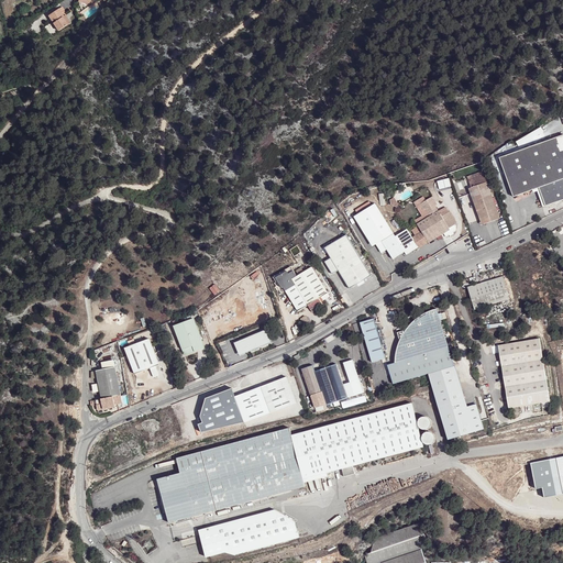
[(61,17),(58,12),(46,15),(53,33),(64,29),(61,21),(64,20),(65,19),(65,17),(64,15),(61,17)]
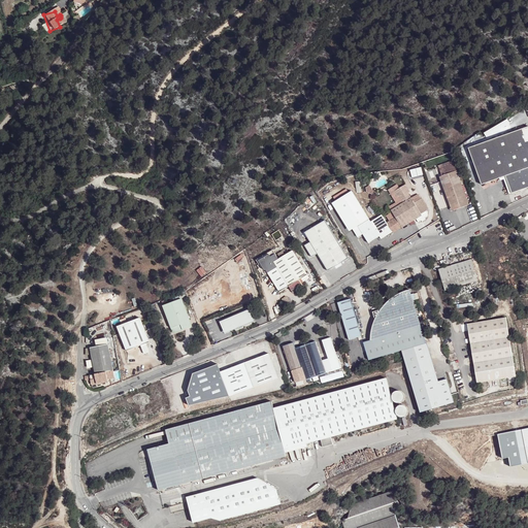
[(487,139),(512,128),(507,121),(484,131),(487,139)]
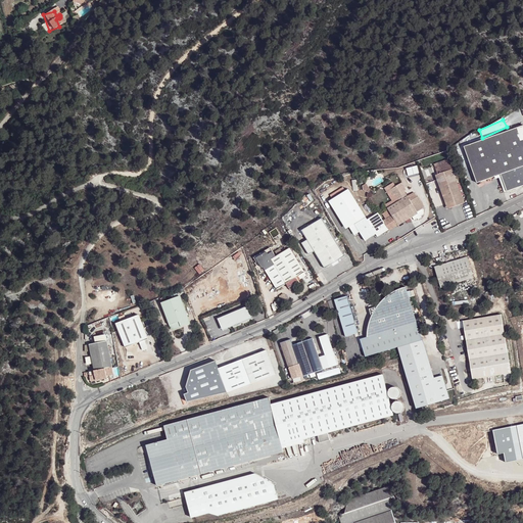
[(522,126),(465,147),(477,183),(502,175),(508,192),(522,186),(522,126)]
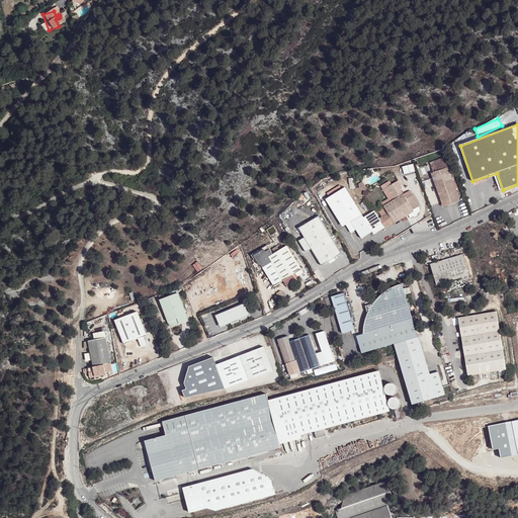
[(430,163),(431,167),(446,162),(444,158),(430,163)]
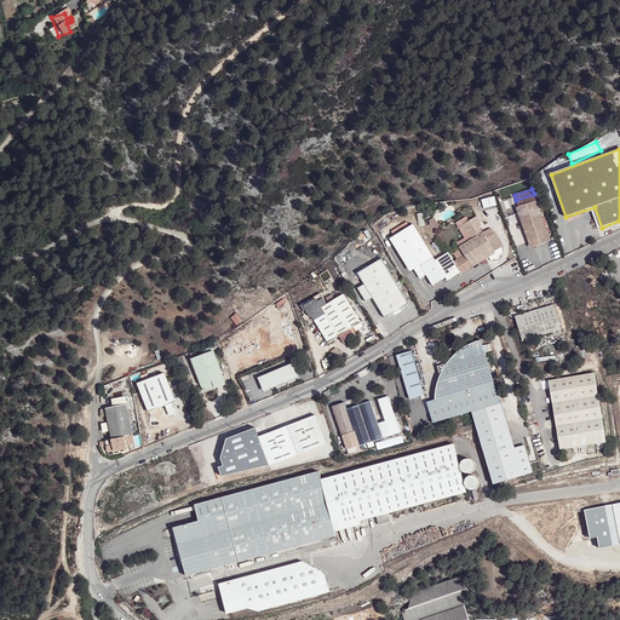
[(524,220),(521,222),(529,244),(549,236),(534,194),(516,200),(518,207),(524,220)]
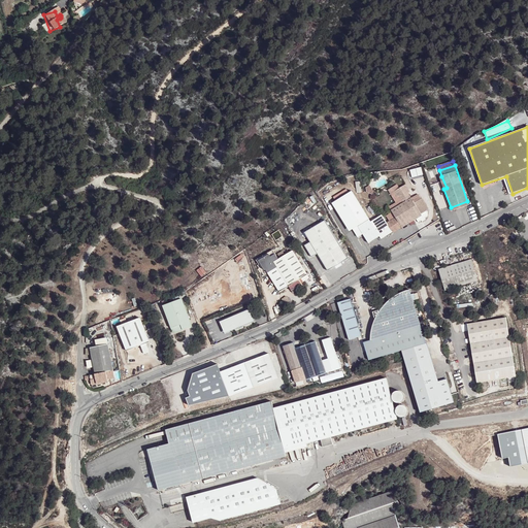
[(370,185),(366,187),(366,192),(372,195),(375,192),(374,190),(372,191),(370,185)]
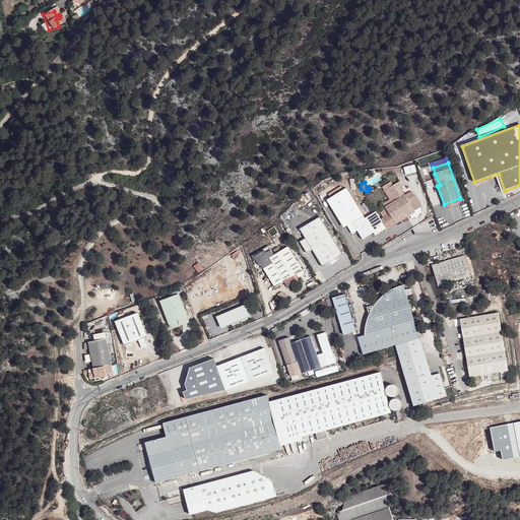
[(382,207),(393,224),(412,212),(411,210),(419,206),(412,196),(411,196),(405,200),(399,190),(400,189),(396,182),(386,189),(389,194),(391,193),(395,200),(382,207)]
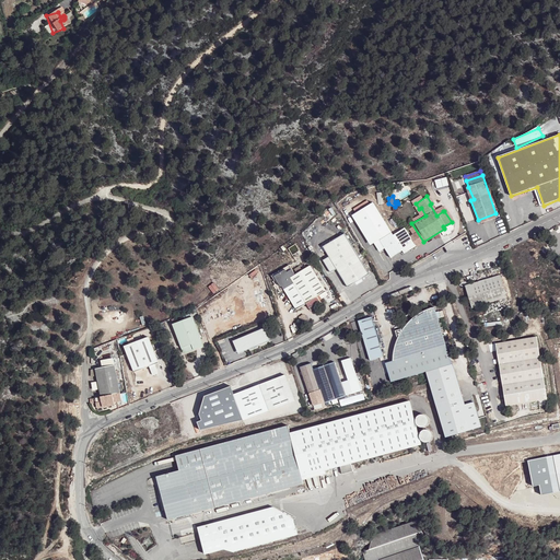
[(356,213),(352,216),(371,245),(374,243),(380,252),(385,248),(391,257),(403,251),(405,255),(417,247),(406,228),(393,235),(373,201),(370,203),(368,200),(353,209),(356,213)]
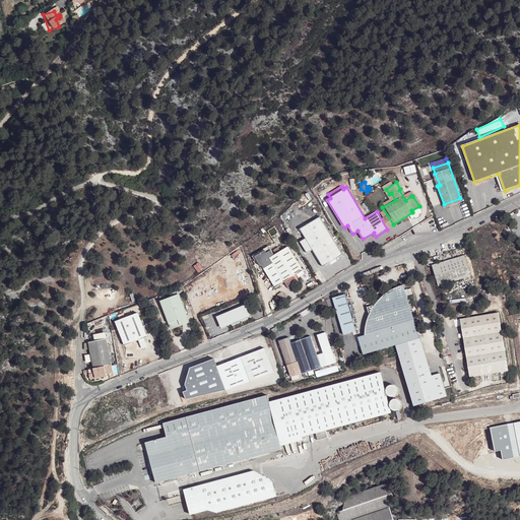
[(403,187),(400,189),(399,190),(405,200),(411,196),(408,191),(406,193),(403,187)]
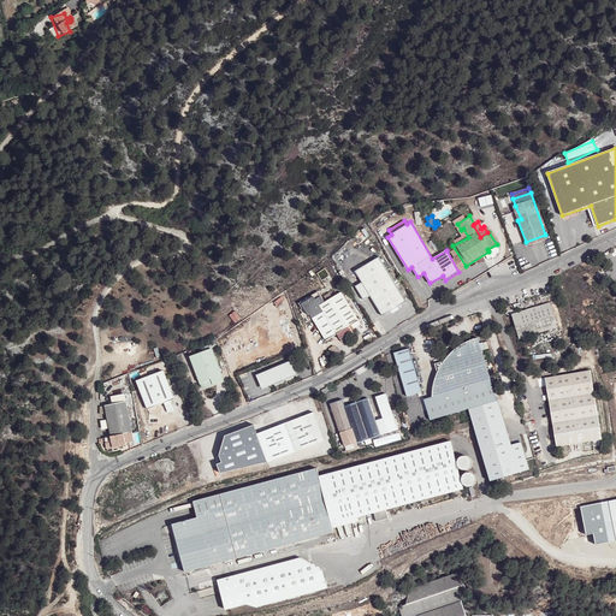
[(545,235),(526,242),(527,246),(548,238),(545,235)]
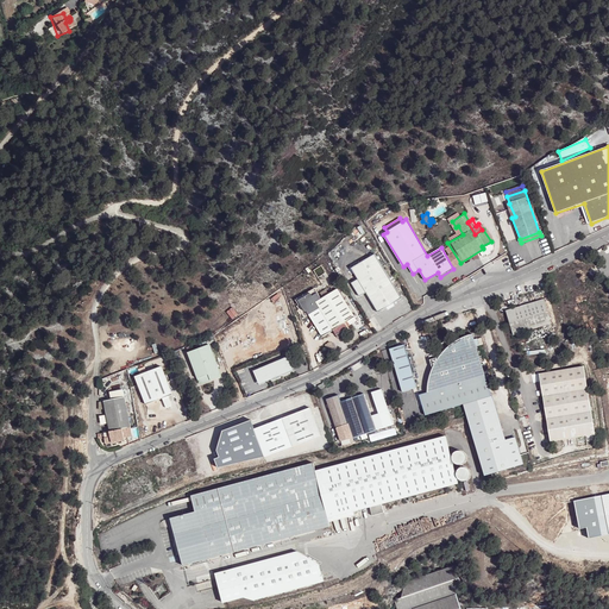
[(366,293),(378,312),(401,299),(375,255),(352,269),(358,280),(351,283),(359,297),(366,293)]
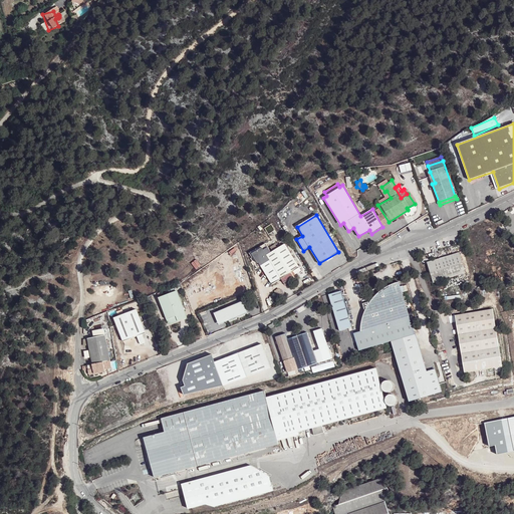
[(261,247),(250,253),(256,263),(258,262),(271,285),(282,279),(285,285),(295,279),(293,275),(301,271),(285,244),(270,252),(267,247),(262,249),(261,247)]
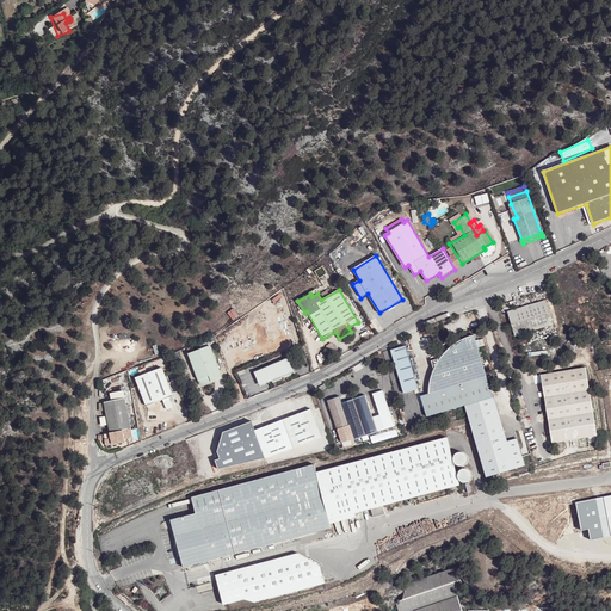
[(547,300),(507,312),(516,335),(554,323),(547,300)]
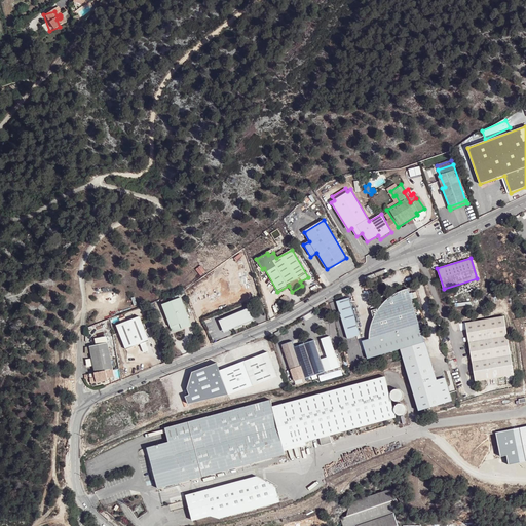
[(247,295),(254,292),(250,279),(241,283),(247,295)]
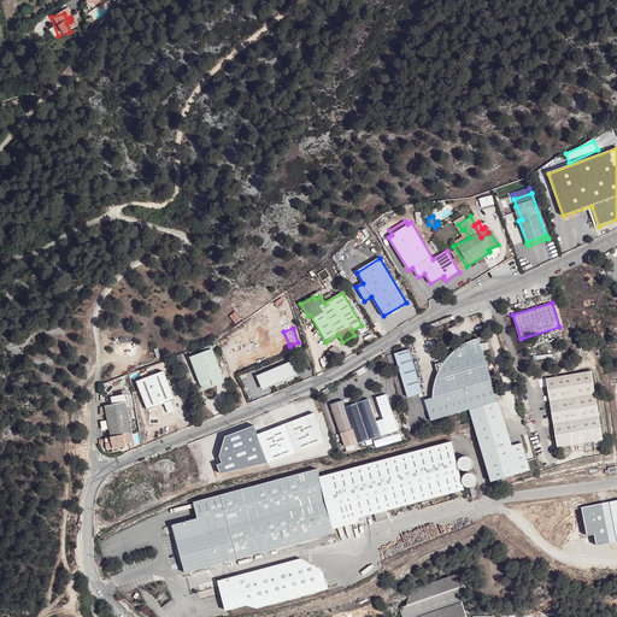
[(464,397),(494,388),(479,339),(463,345),(452,353),(445,362),(435,364),(439,374),(441,383),(434,385),(433,392),(433,398),(433,399),(445,394),(447,401),(464,397)]
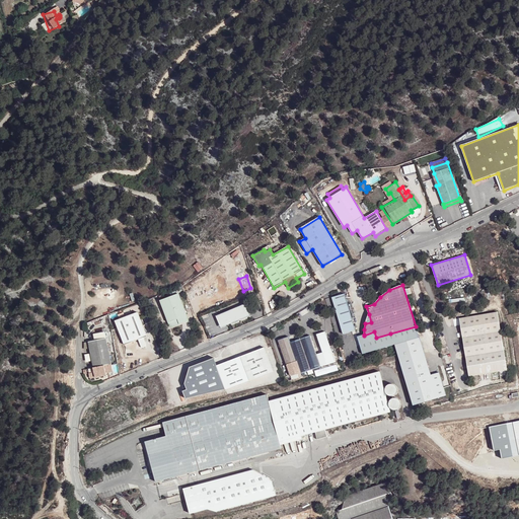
[(179,294),(161,300),(170,326),(181,323),(179,318),(188,315),(179,294)]
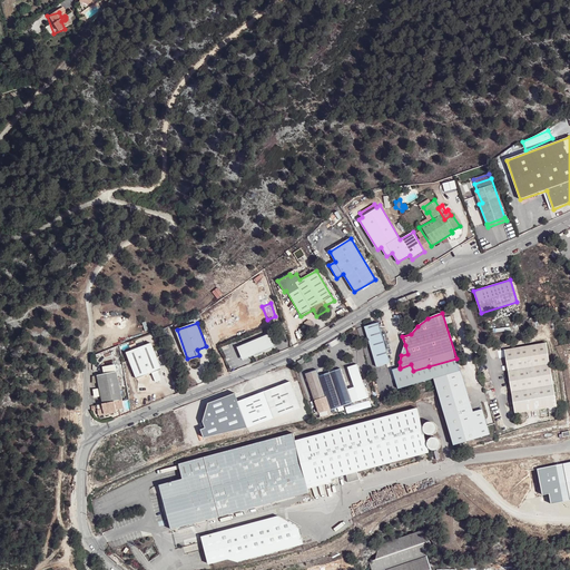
[(379,323),(364,326),(376,367),(391,363),(379,323)]
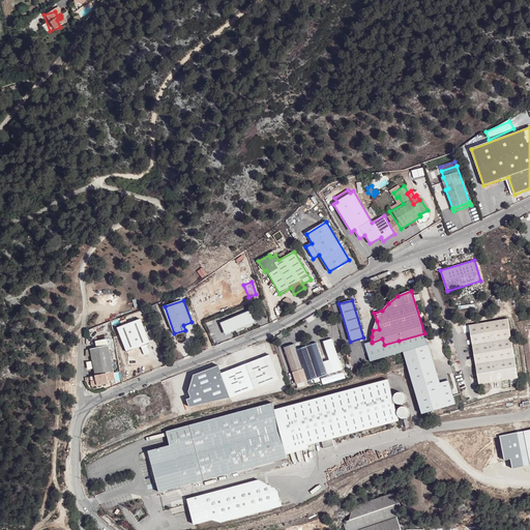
[(251,311),(221,323),(226,333),(256,321),(251,311)]
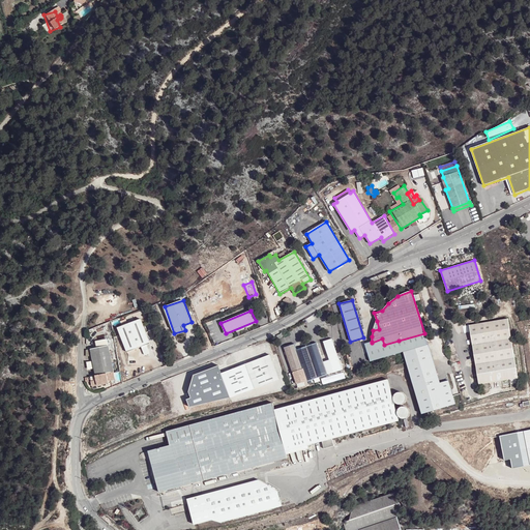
[(127,352),(151,344),(141,319),(128,324),(127,322),(122,323),(123,325),(118,327),(127,352)]
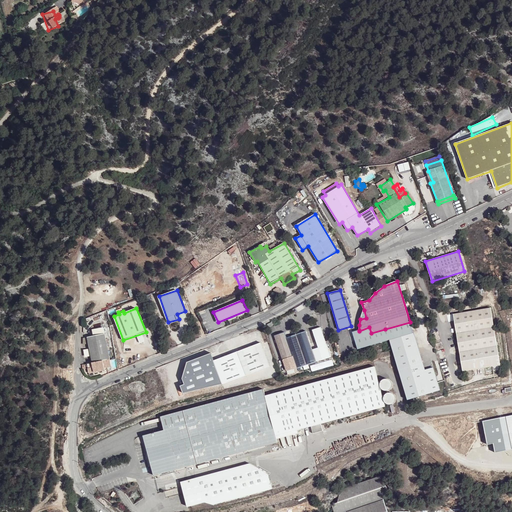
[(491,308),(453,314),(463,371),(501,365),(491,308)]
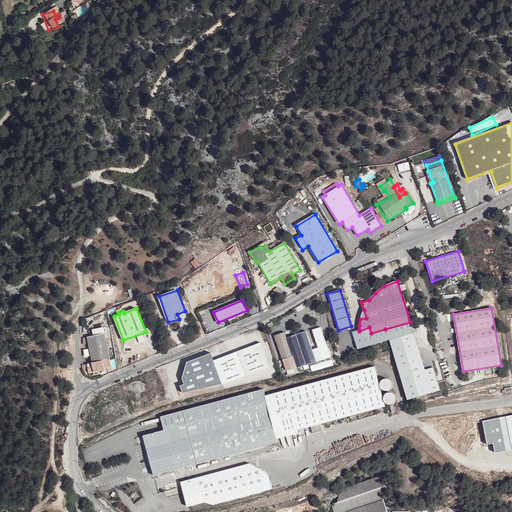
[(385,329),(371,333),(369,327),(359,331),(359,330),(352,332),(358,349),(389,340),(407,400),(440,390),(433,367),(425,370),(414,332),(413,332),(410,322),(385,329)]
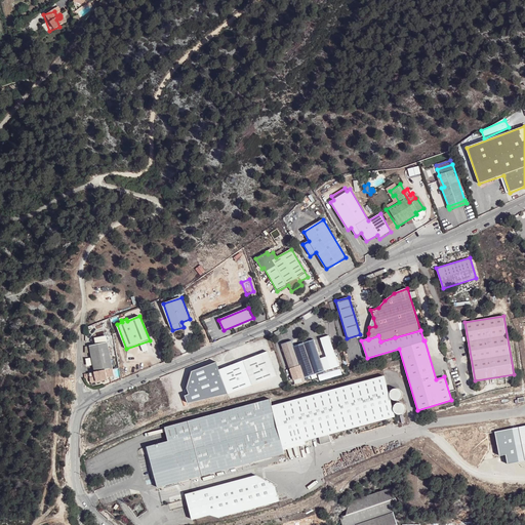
[(294,380),(305,378),(324,371),(314,340),(294,347),(292,340),(282,345),(294,380)]
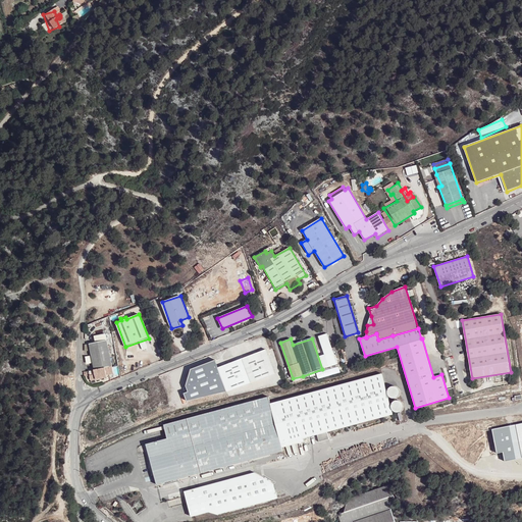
[(108,341),(90,344),(95,368),(95,370),(89,370),(84,371),(85,376),(90,375),(91,380),(107,377),(107,375),(114,374),(108,341)]
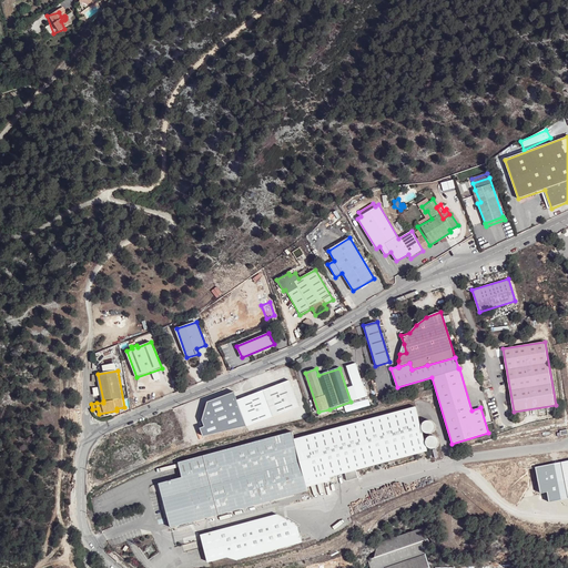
[(291,379),(264,389),(273,417),(300,407),(291,379)]
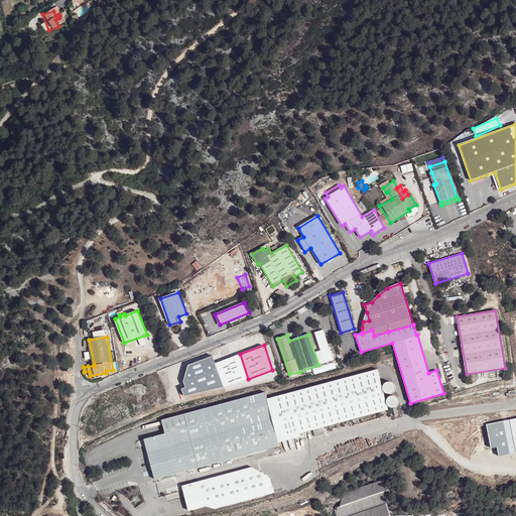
[(240,354),(214,364),(222,386),(248,379),(240,354)]
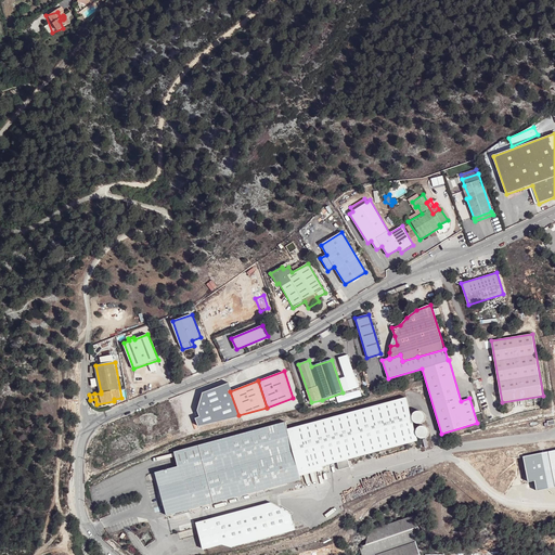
[(199,416),(194,418),(196,426),(239,415),(230,391),(228,385),(202,394),(197,411),(199,416)]
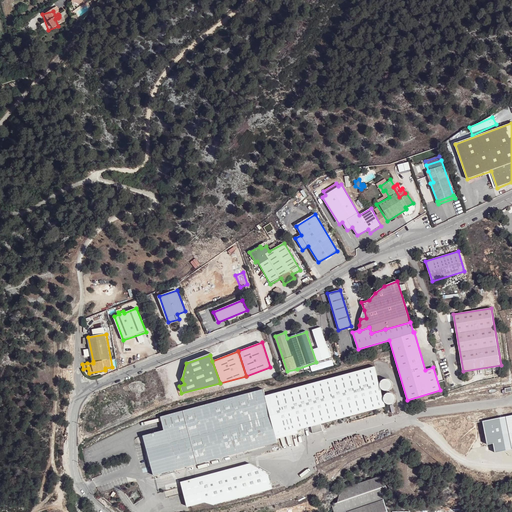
[(263,389),(162,417),(165,429),(144,436),(155,476),(279,442),(276,435),(311,426),(313,433),(323,430),(321,423),(385,406),(375,366),(266,396),(263,389)]
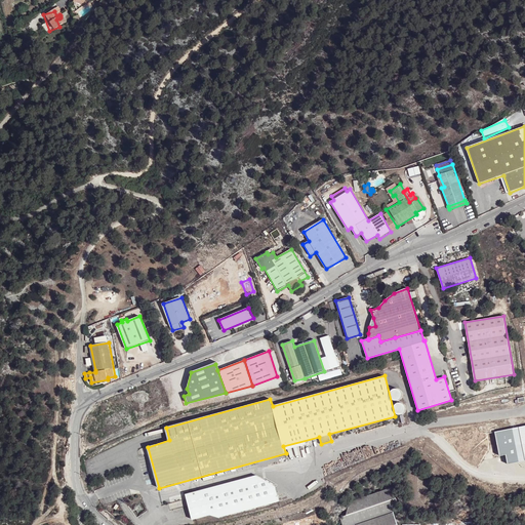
[(524,426),(495,432),(500,454),(507,453),(509,462),(524,459),(524,426)]
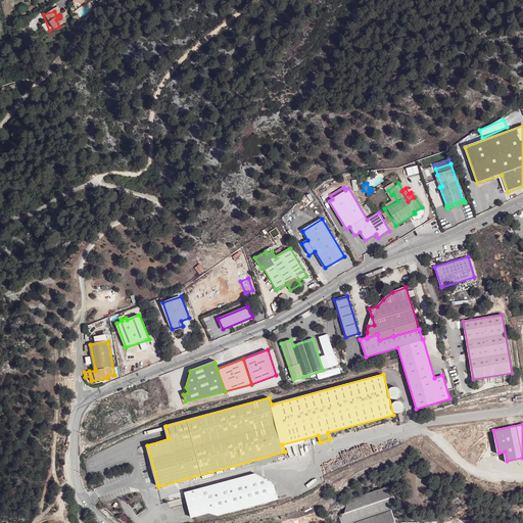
[(256,474),(186,492),(192,518),(211,513),(219,515),(279,500),(275,484),(256,474)]
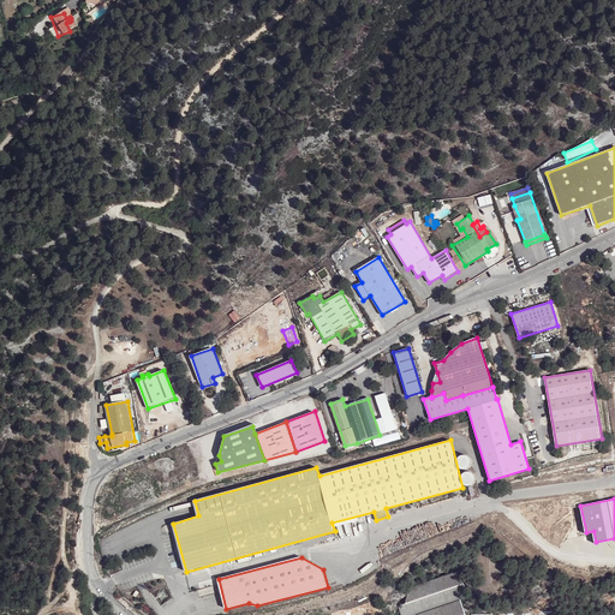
[(410,592),(407,608),(400,610),(400,614),(465,614),(463,604),(470,602),(460,575),(410,592)]
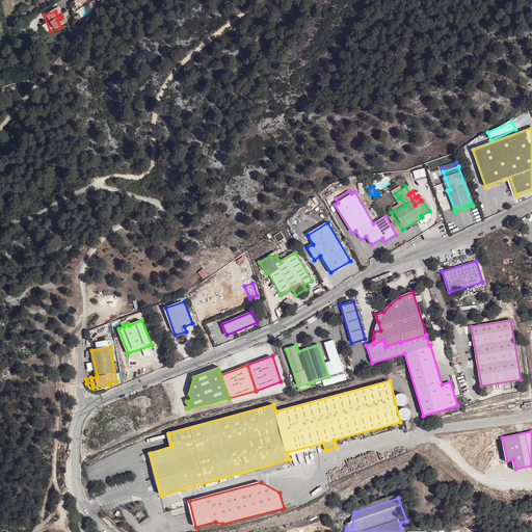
All buildings are outlined.
